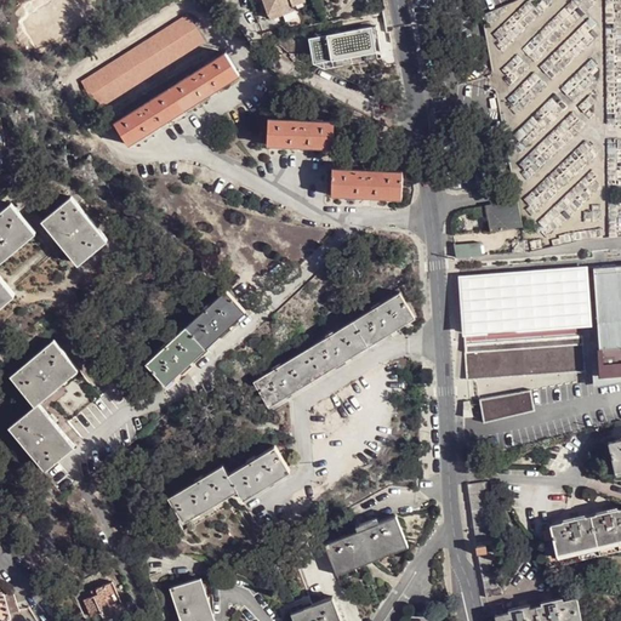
[(309,1),(308,0),(266,0),(274,20),(290,15),(286,5),(294,3),(295,6),(309,1)]
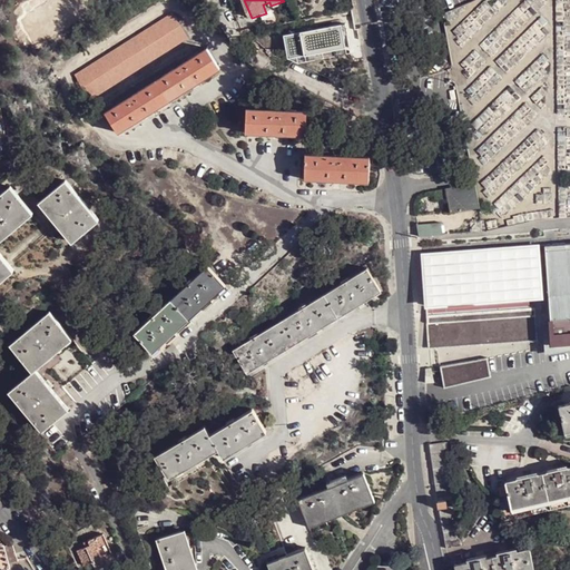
[(273,10),(271,6),(269,2),(263,5),(266,13),(273,10)]
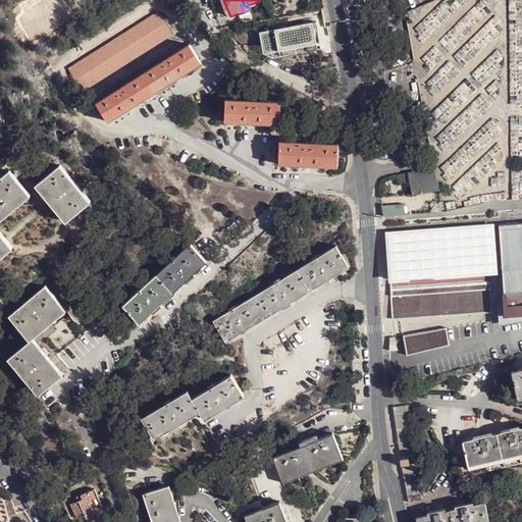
[(83,91),(172,35),(158,13),(69,69),(83,91)]
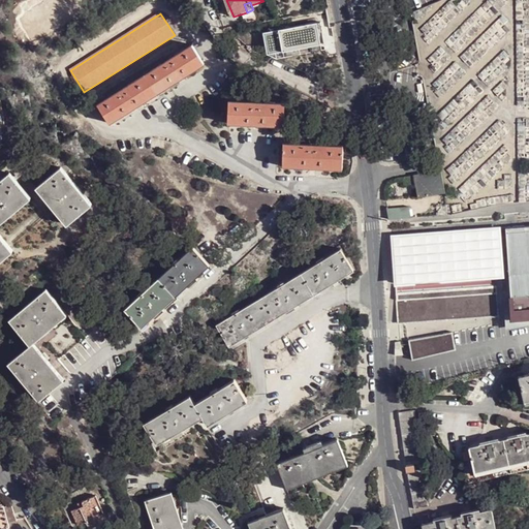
[(263,34),(267,55),(299,50),(300,55),(325,51),(322,34),(319,34),(317,25),(263,34)]
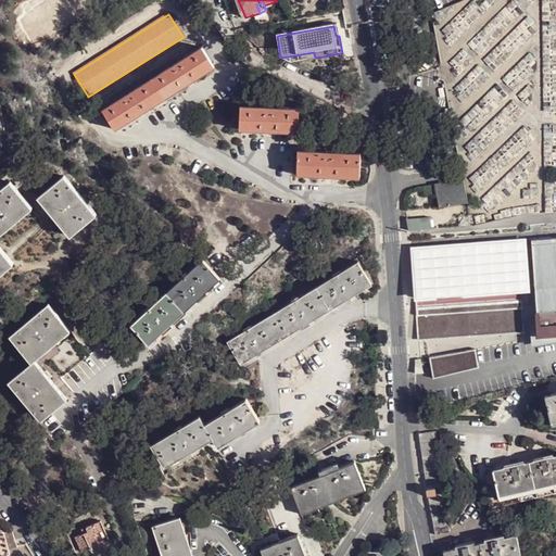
[(206,73),(214,67),(202,49),(153,79),(165,98),(173,93),(172,91),(180,86),(181,88),(198,77),(197,75),(205,71),(206,73)]
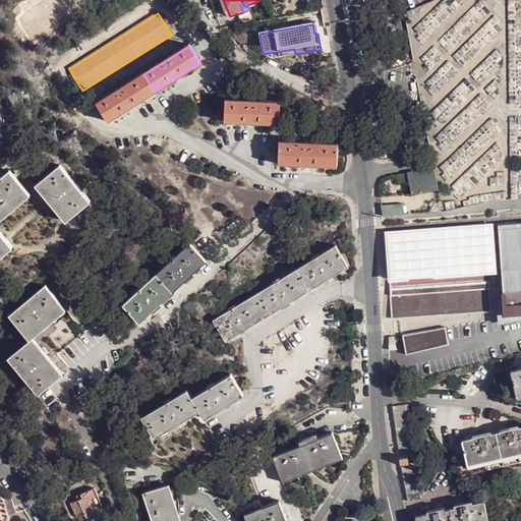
[(294,49),(263,54),(273,59),(295,54),(294,49)]
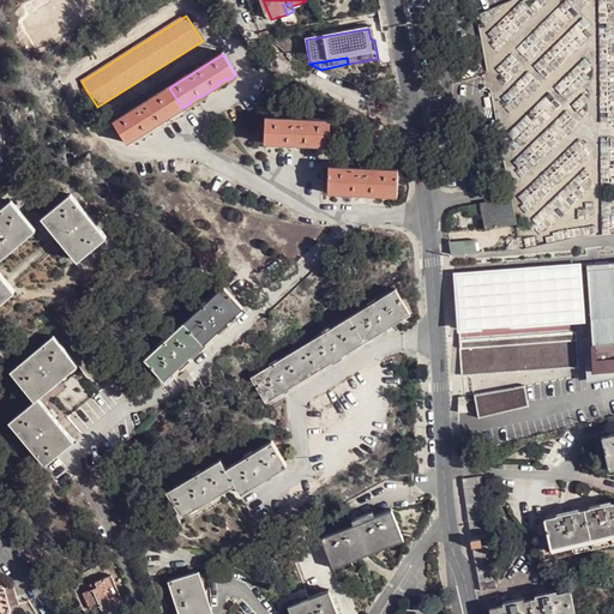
[(182,108),(169,88),(114,121),(127,143),(136,138),(134,136),(144,130),(146,132),(164,120),(162,118),(170,113),(173,115),(182,108)]
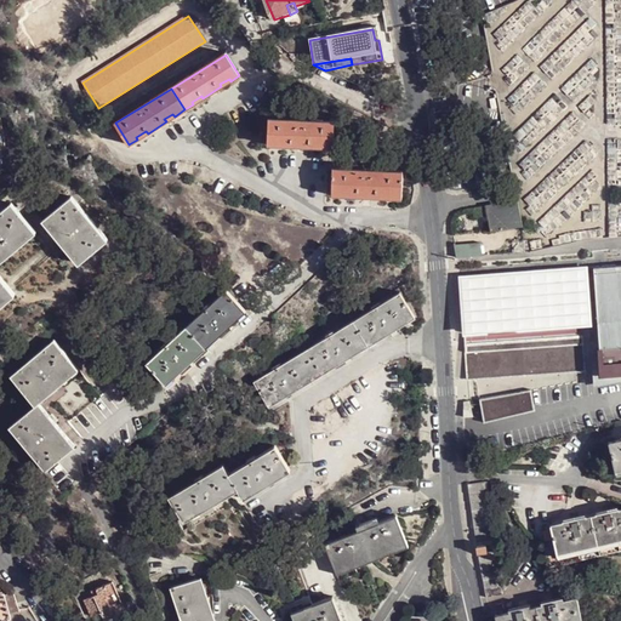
[(323,146),(323,148),(332,148),(334,123),(322,121),(322,123),(284,120),(268,120),(267,146),(279,146),(279,143),(290,143),(290,147),(312,147),(312,144),(323,146)]
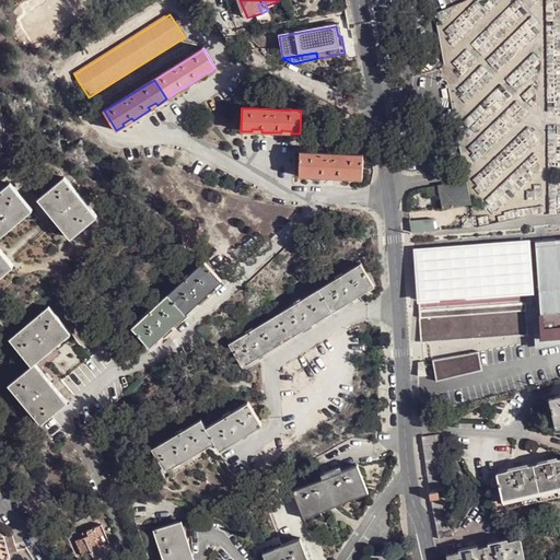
[(351,176),(350,179),(356,181),(362,181),(363,155),(324,153),(301,152),(300,178),(311,178),(311,174),(322,175),(322,178),(340,178),(341,175),(351,176)]
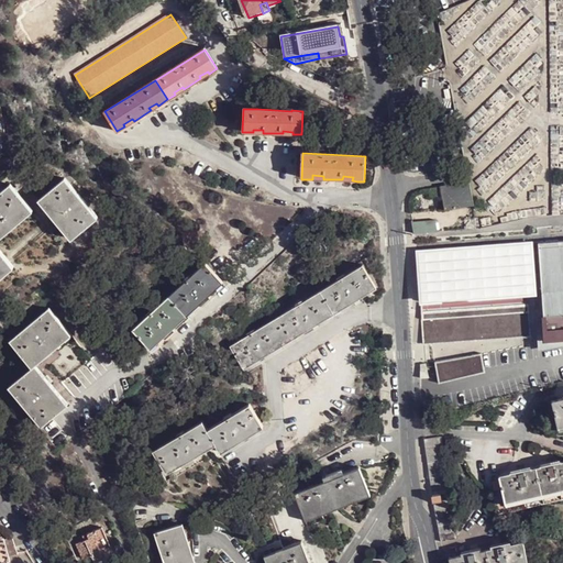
[(67,230),(74,238),(99,217),(90,208),(88,209),(83,203),(86,201),(79,195),(76,196),(70,190),(74,187),(66,178),(41,198),(48,207),(45,209),(52,217),(65,232),(67,230)]
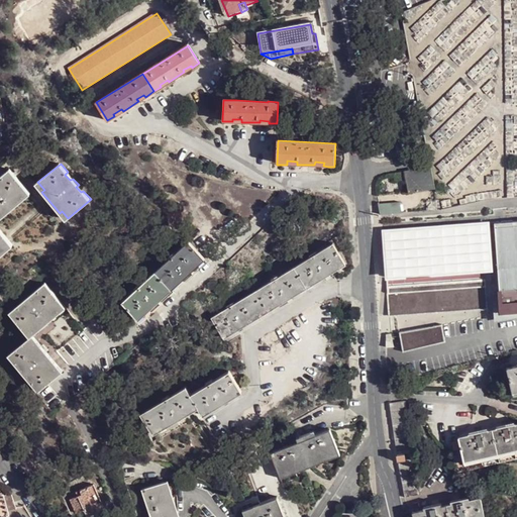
[(434,188),(430,167),(429,167),(409,171),(411,184),(407,185),(408,193),(434,188)]
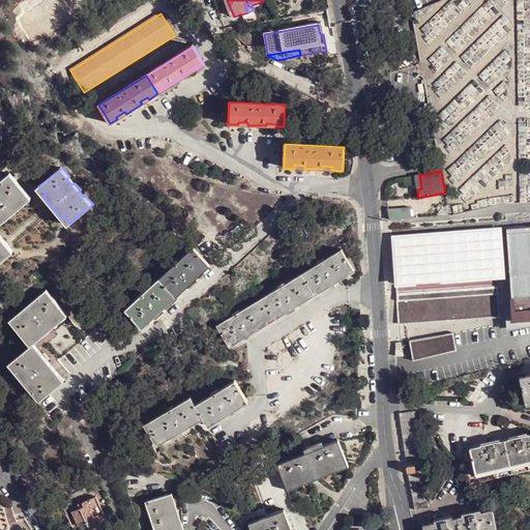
[(0,223),(1,225),(26,203),(24,201),(29,196),(10,174),(2,180),(4,183),(0,186),(0,223)]
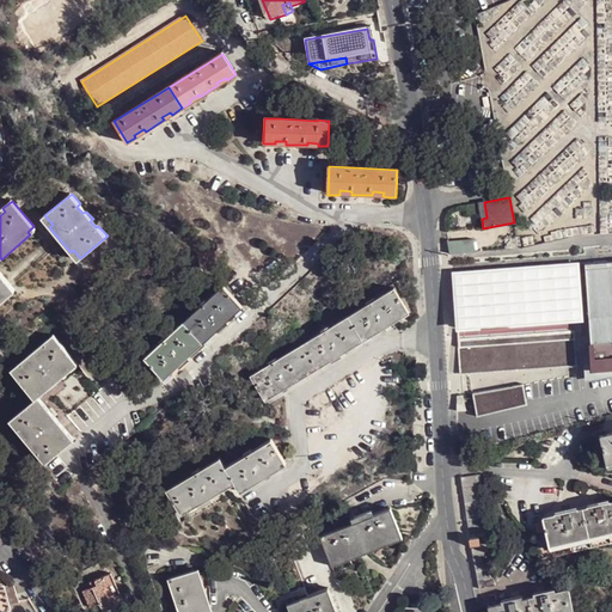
[(42,218),(49,227),(53,225),(44,215),(42,218)]
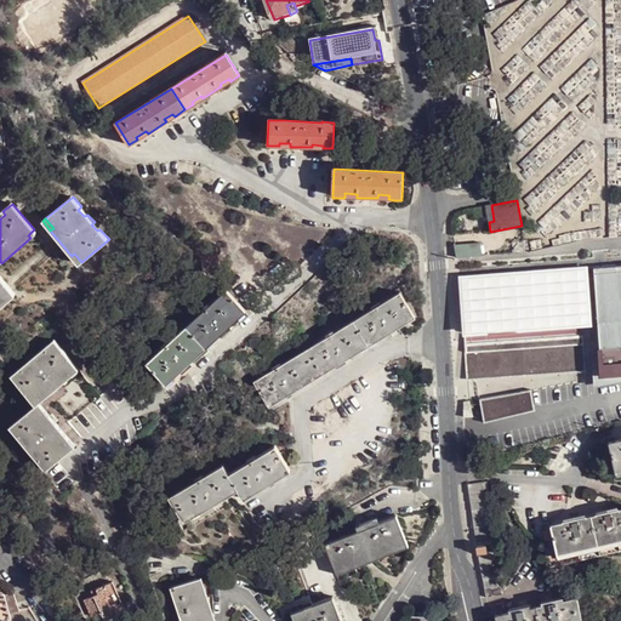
[(456,257),(483,255),(480,244),(455,245),(456,257)]
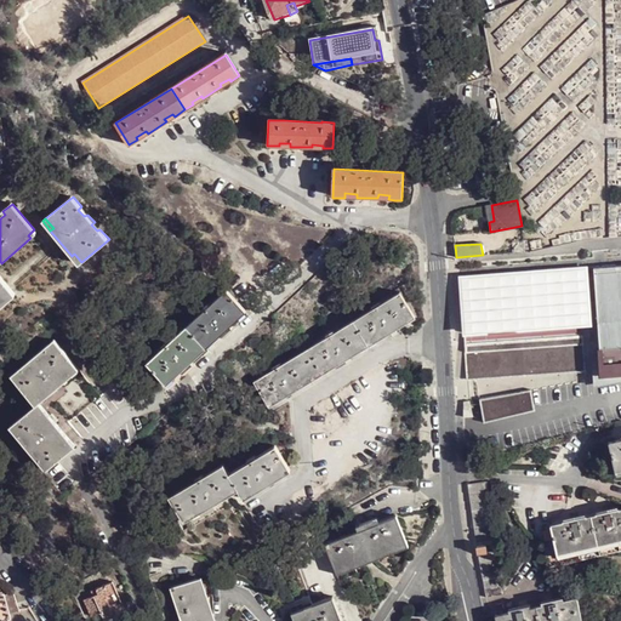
[(79,263),(81,262),(74,254),(72,256),(79,263)]
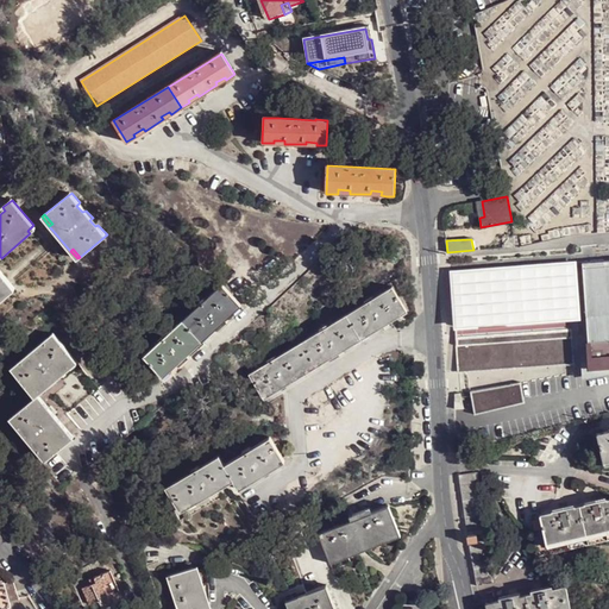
[(608,261),(583,263),(588,336),(590,365),(608,363),(608,261)]
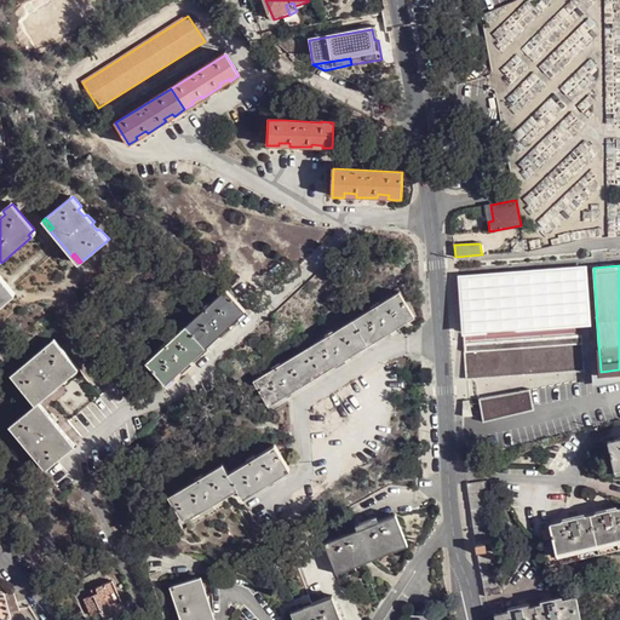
[(587,267),(457,276),(461,337),(591,327),(587,267)]
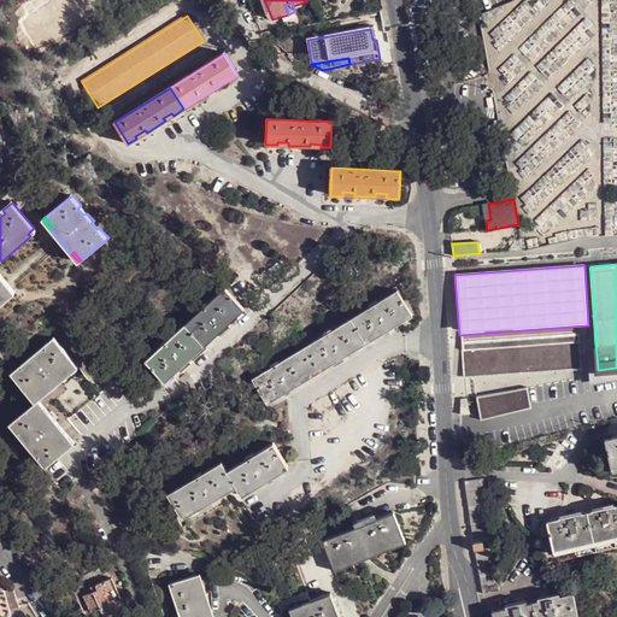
[(0,305),(9,298),(7,295),(13,289),(0,272),(0,305)]
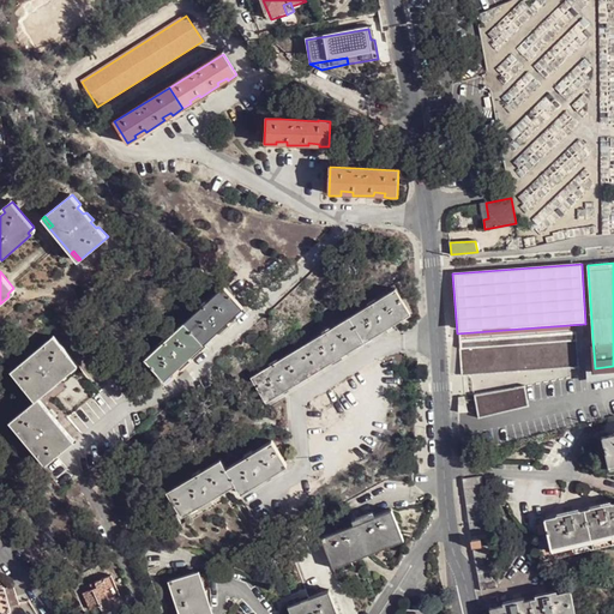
[(220,325),(226,320),(228,323),(244,308),(224,287),(186,323),(203,344),(222,327),(220,325)]
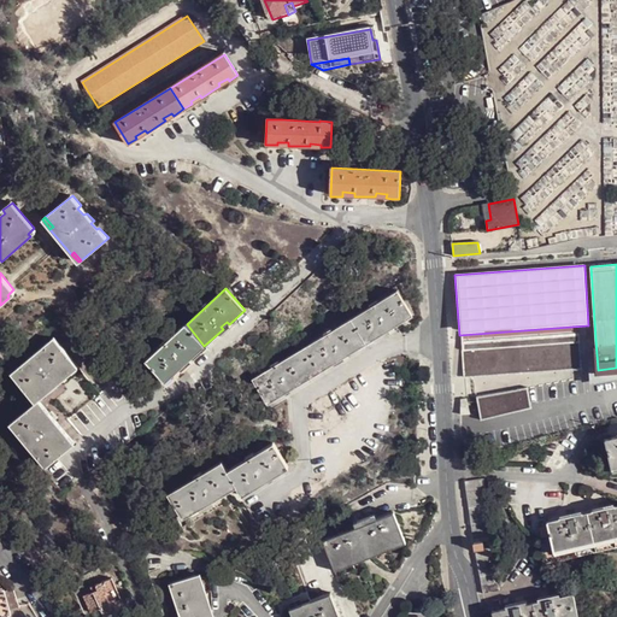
[(392,324),(393,328),(410,317),(397,294),(351,322),(365,345),(387,331),(385,328),(392,324)]
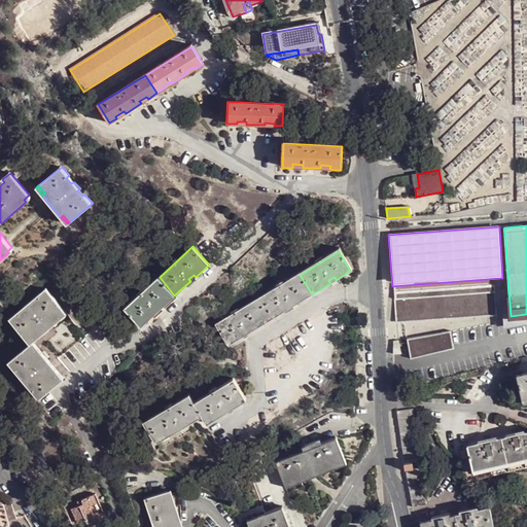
[(294,301),(296,304),(312,294),(300,275),(257,301),(270,320),(291,307),(289,304),(294,301)]
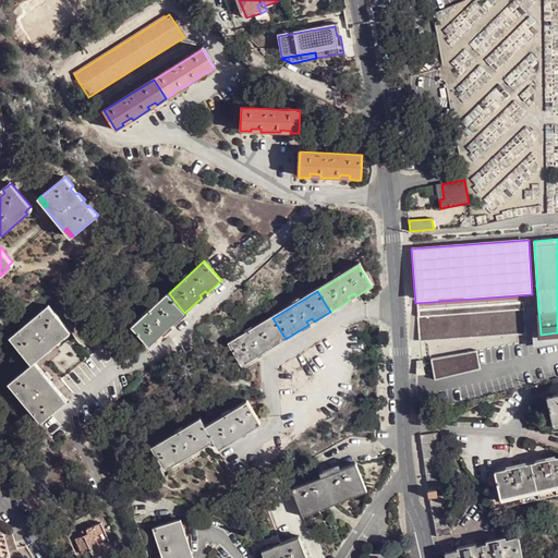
[(184,313),(169,293),(132,326),(149,346),(166,331),(164,329),(168,325),(170,326),(184,313)]
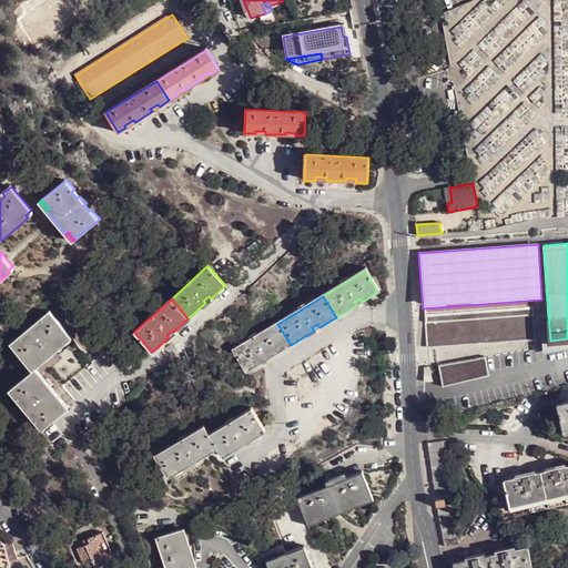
[(425,316),(427,348),(436,347),(535,341),(533,308),(425,316)]
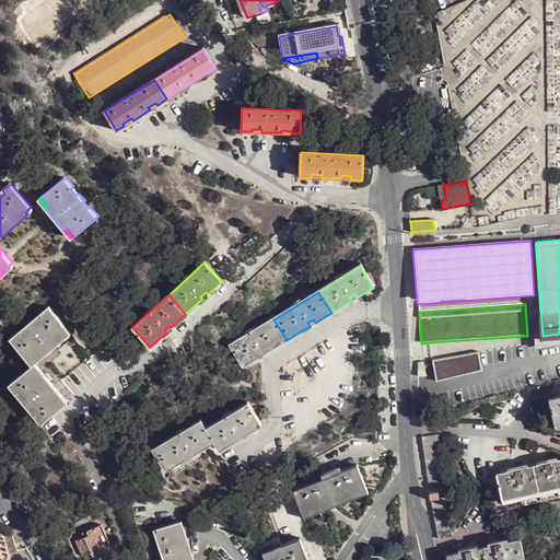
[(35,364),(39,361),(37,359),(42,354),(44,357),(66,338),(63,336),(69,331),(48,307),(39,314),(42,316),(34,323),(33,321),(25,326),(27,328),(21,334),(19,331),(10,340),(32,368),(35,364)]
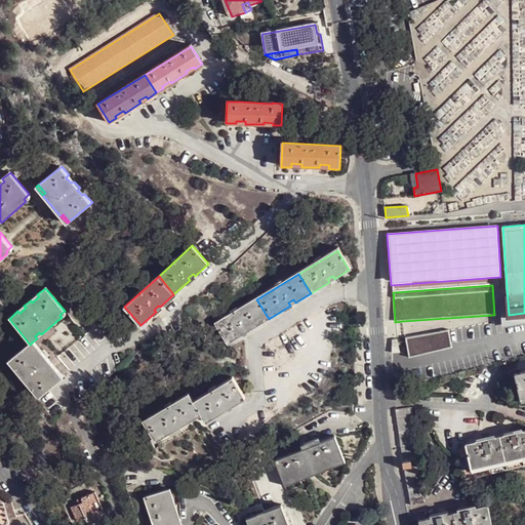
[(524,313),(509,315),(507,289),(499,289),(502,328),(524,323),(524,313)]
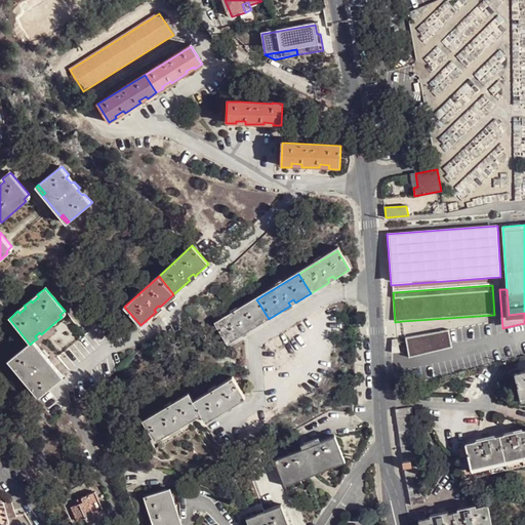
[(248,327),(250,330),(269,319),(256,299),(214,325),(227,345),(245,333),(243,330),(248,327)]
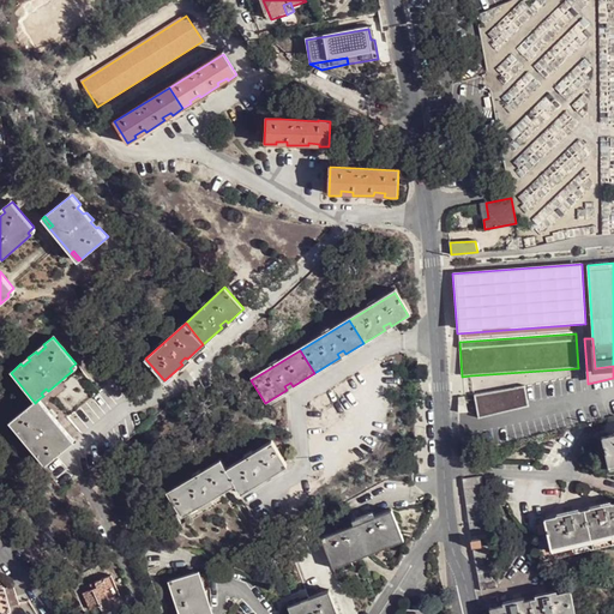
[(529,407),(524,386),(474,396),(479,417),(529,407)]
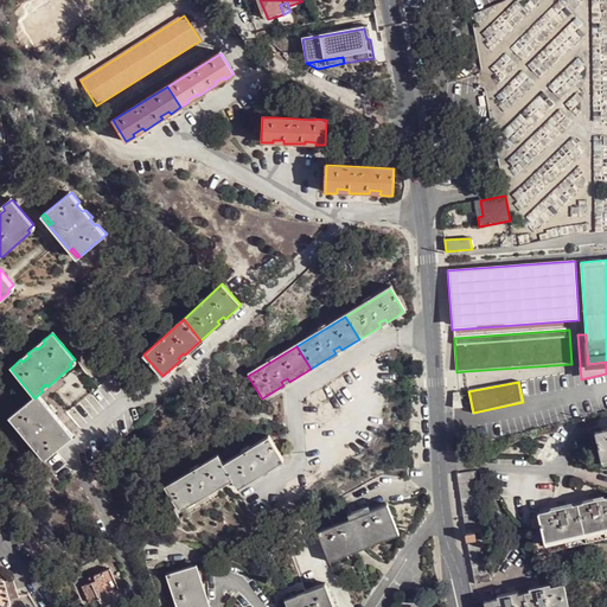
[(43,404),(44,402),(38,395),(34,398),(8,419),(17,428),(20,426),(26,434),(24,435),(30,443),(32,441),(38,448),(36,451),(45,461),(71,439),(66,432),(69,430),(50,408),(48,410),(43,404)]
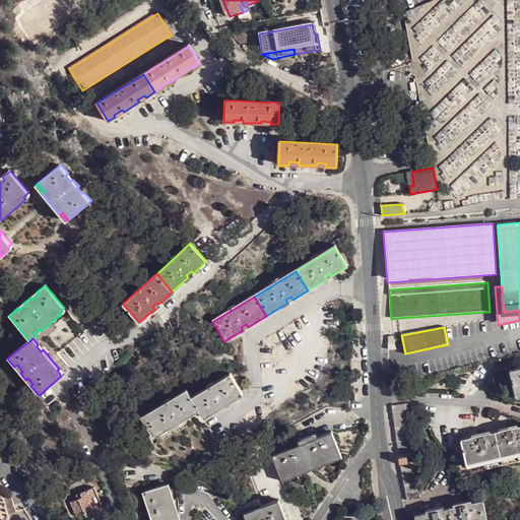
[(519,369),(509,372),(515,395),(519,393),(519,369)]
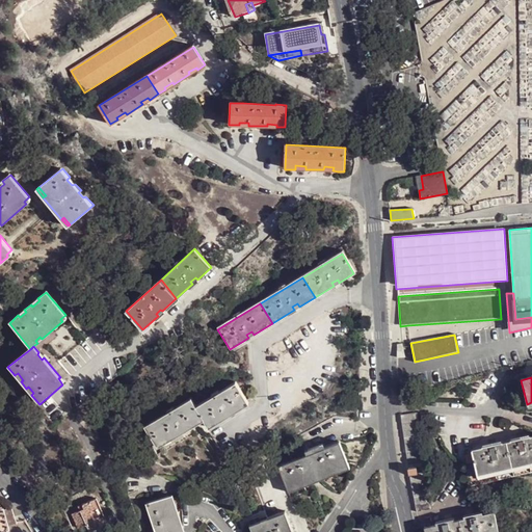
[(231,411),(232,414),(249,403),(237,381),(196,406),(205,420),(209,427),(225,417),(224,415),(231,411)]
